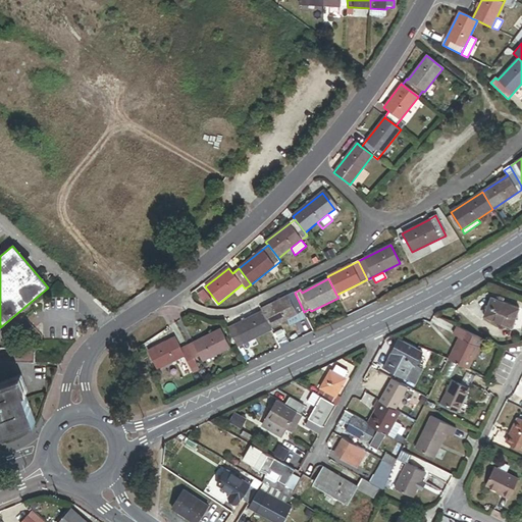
[(304,312),(295,293),(261,310),(262,311),(270,328),(286,320),(299,314),(304,312)]
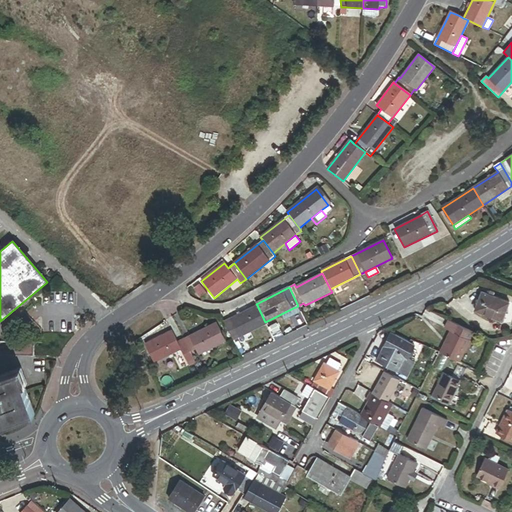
[(482,288),(473,310),(501,321),(508,302),(491,295),(493,292),(482,288)]
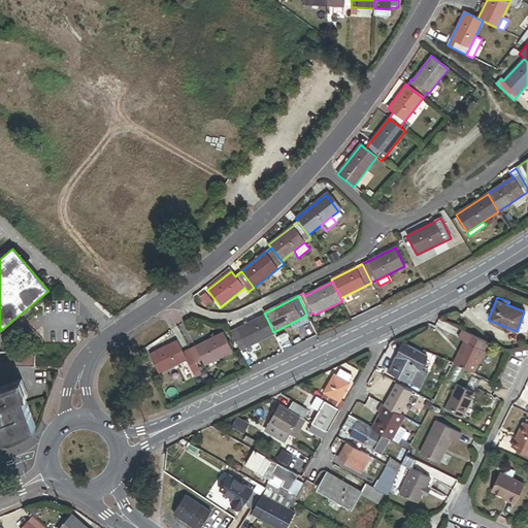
[(265,315),(231,332),(241,352),(274,334),(273,332),(265,315)]
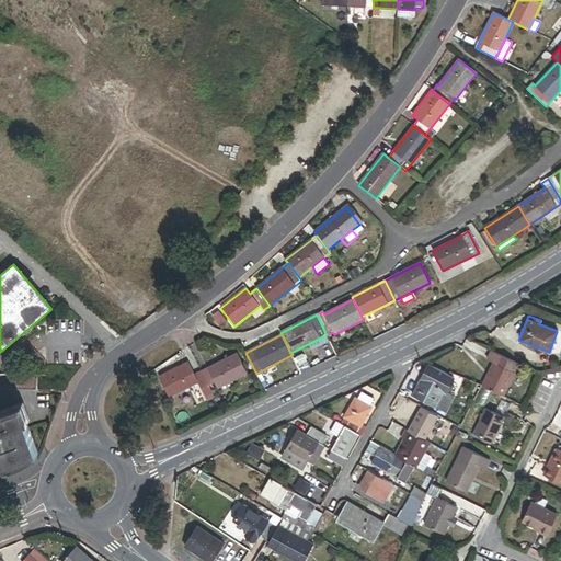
[(321,338),(308,344),(312,351),(325,344),(321,338)]
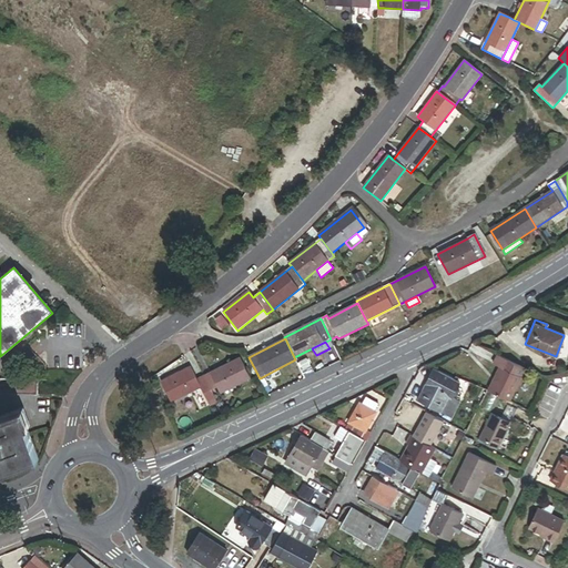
[(494,355),(490,364),(497,367),(513,375),(517,366),(494,355)]
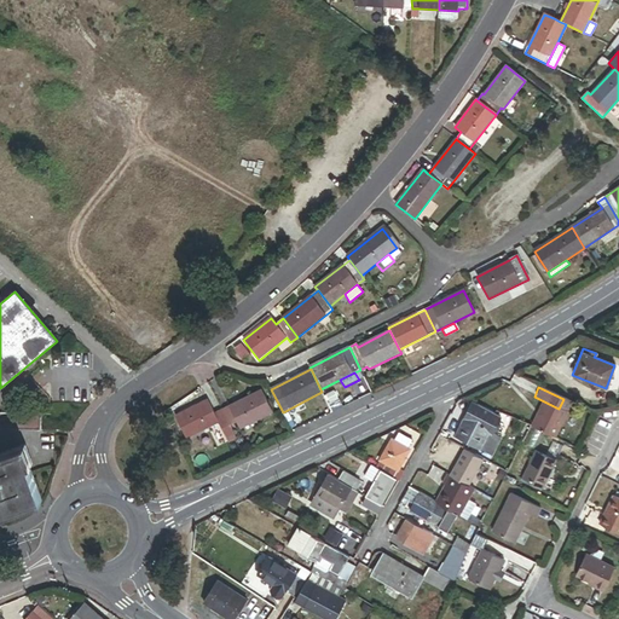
[(260,391),(221,410),(230,426),(237,422),(241,429),(272,412),(260,391)]
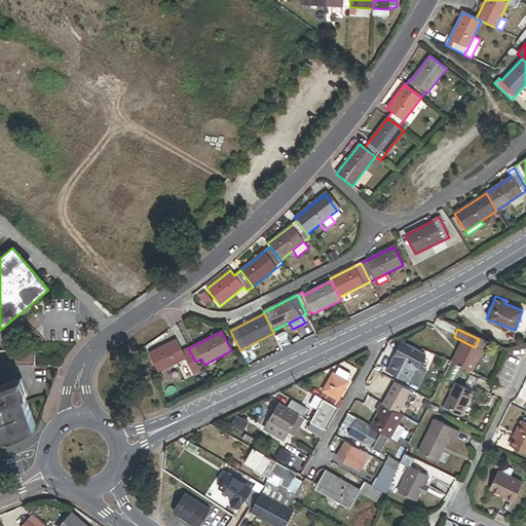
[(195,362),(188,348),(182,351),(176,340),(149,353),(158,373),(186,360),(194,376),(200,373),(195,362)]
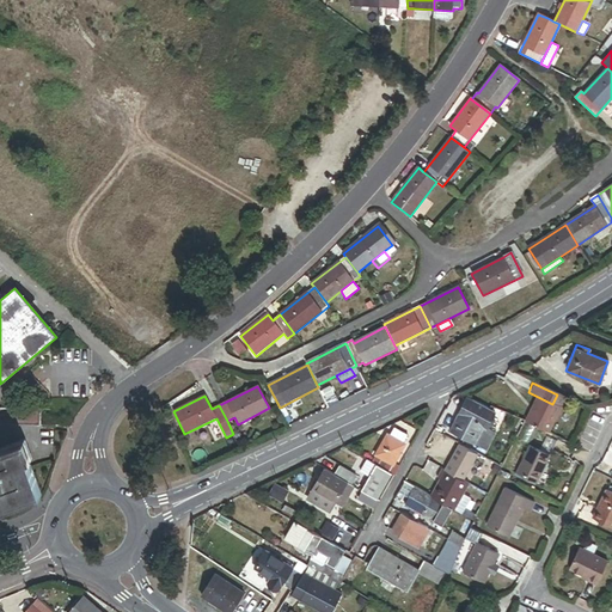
[(522,422),(549,434),(561,408),(552,404),(536,396),(522,422)]
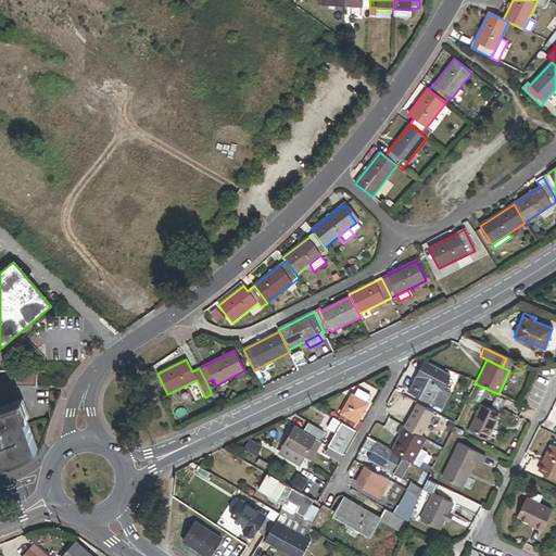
[(424,362),(408,393),(430,404),(438,389),(441,390),(449,375),(424,362)]
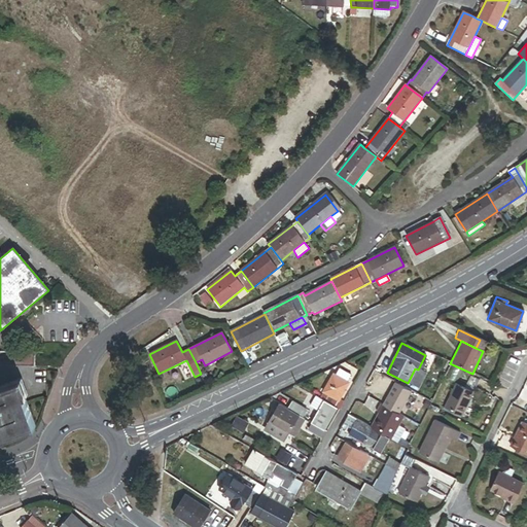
[(36,353),(0,352),(0,366),(35,367),(36,353)]
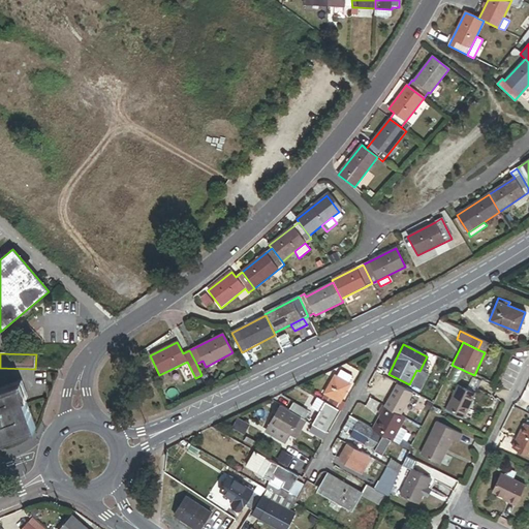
[(340,370),(336,377),(348,384),(352,377),(340,370)]
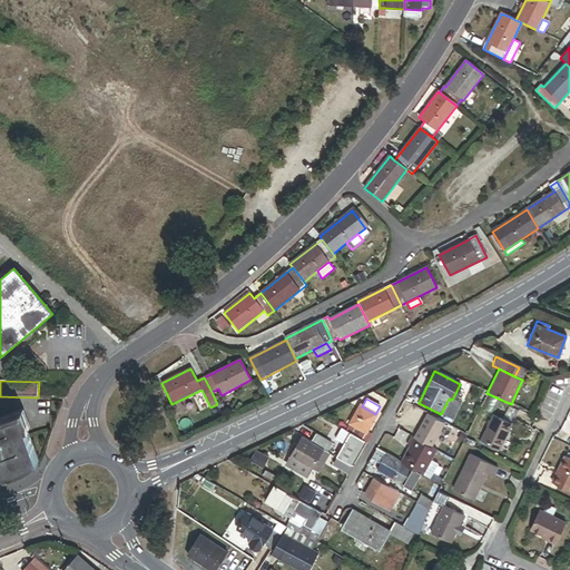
[(366,443),(371,434),(367,433),(377,415),(375,414),(362,406),(360,405),(350,423),(351,424),(346,431),(351,434),(365,442),(366,443)]
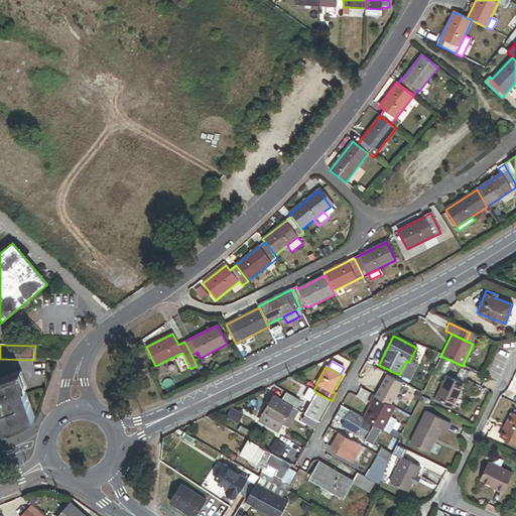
[(427,386),(431,389),(437,377),(433,374),(427,386)]
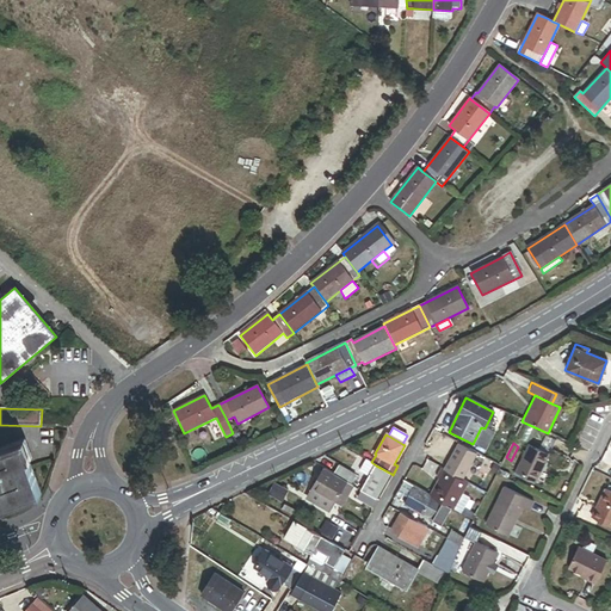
[(23,444),(0,451),(0,506),(39,492),(23,444)]
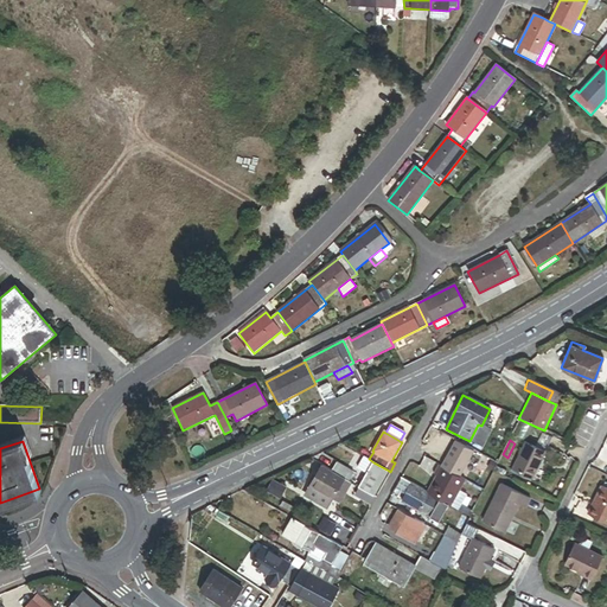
[(474,452),(454,441),(440,467),(460,478),(474,452)]
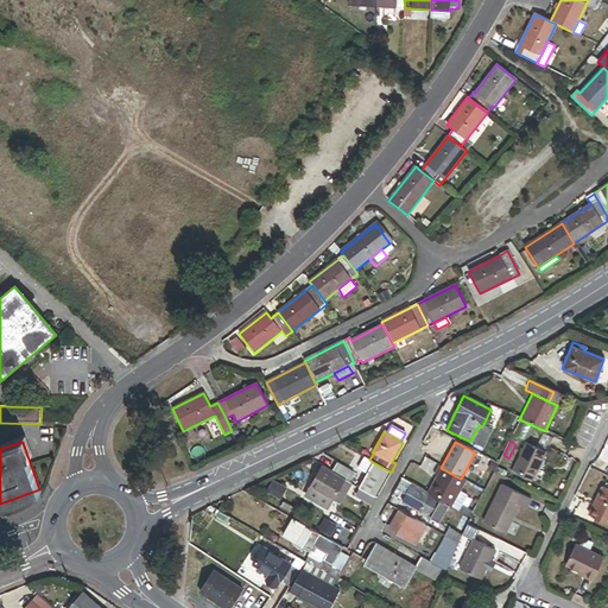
[(511,470),(532,481),(545,454),(524,443),(511,470)]
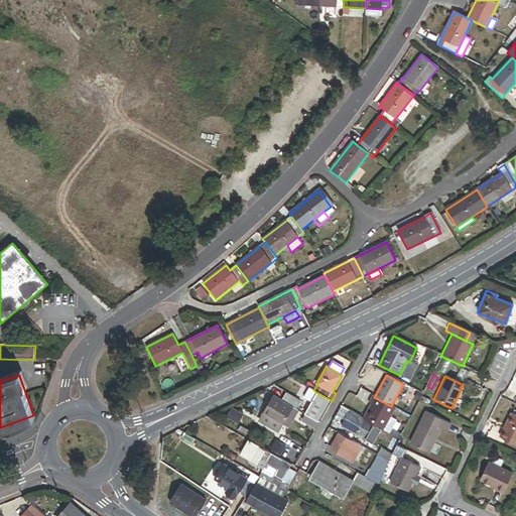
[(313,390),(309,388),(303,399),(311,403),(317,393),(313,390)]
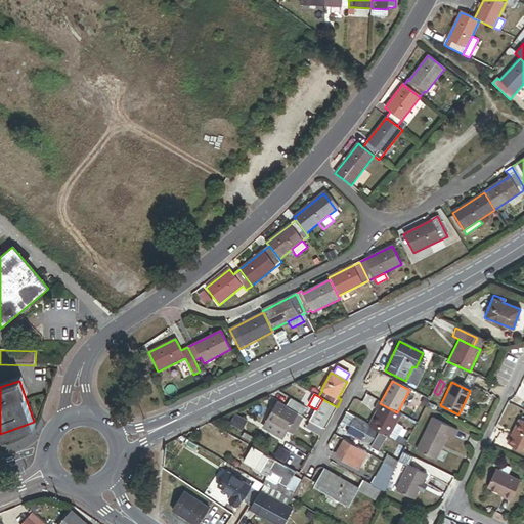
[(336,406),(322,399),(316,409),(309,421),(322,429),(336,406)]
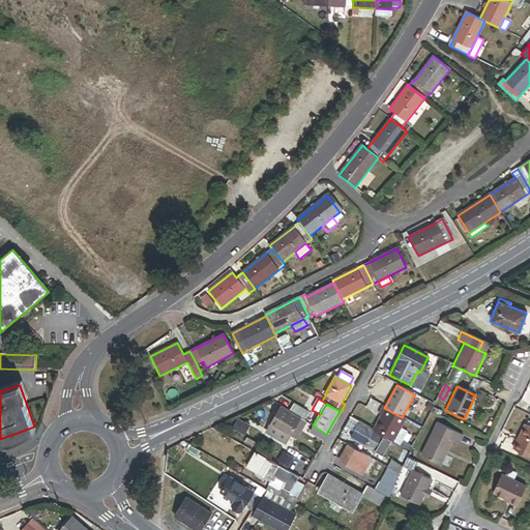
[(424,411),(429,414),(433,406),(428,404),(424,411)]
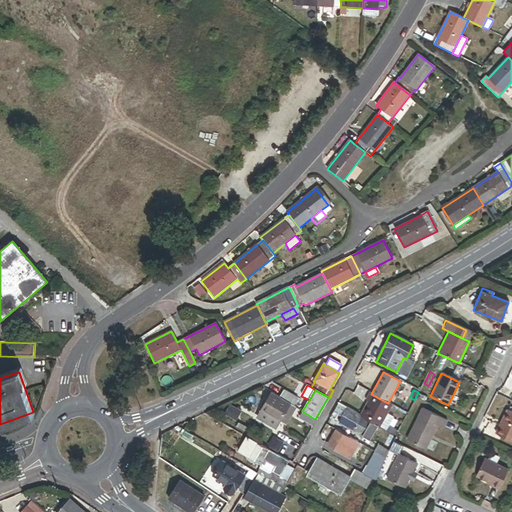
[(290,403),(293,405),(297,398),(283,391),(279,397),(290,403)]
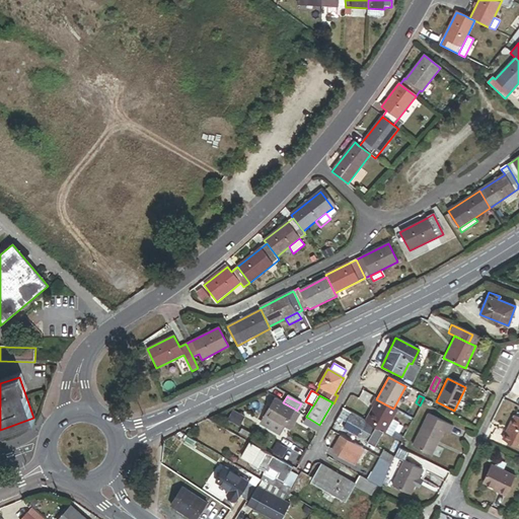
[(385,433),(397,412),(393,409),(376,399),(374,397),(369,405),(372,408),(364,421),(382,431),(385,433)]
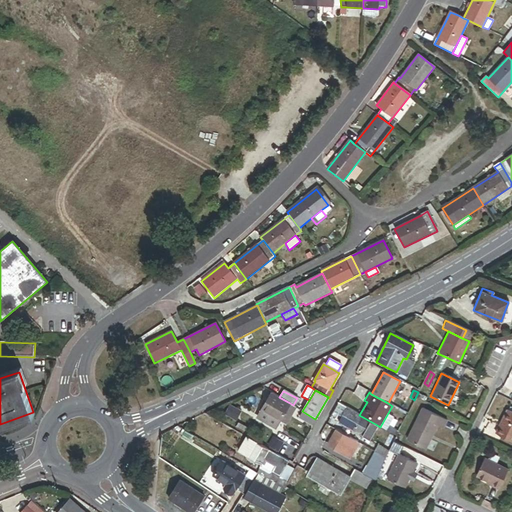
[(279,397),(275,395),(272,399),(268,397),(261,410),(280,421),(290,403),(279,397)]
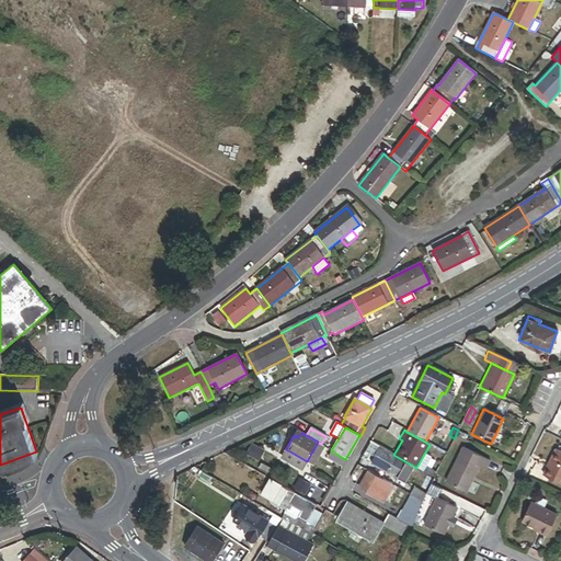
[(379,447),(370,443),(364,453),(374,458),(379,447)]
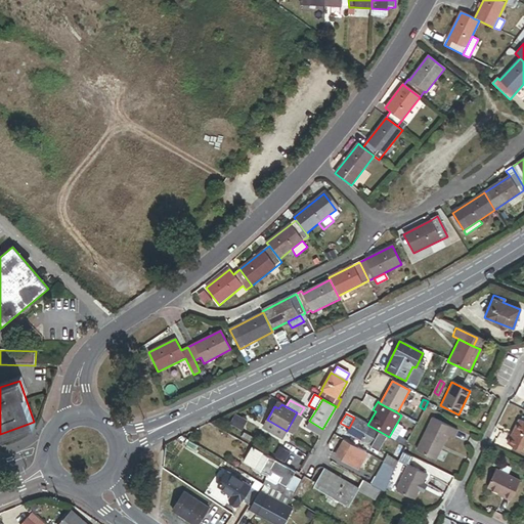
[(367,425),(354,418),(349,428),(346,433),(349,434),(378,450),(386,435),(367,425)]
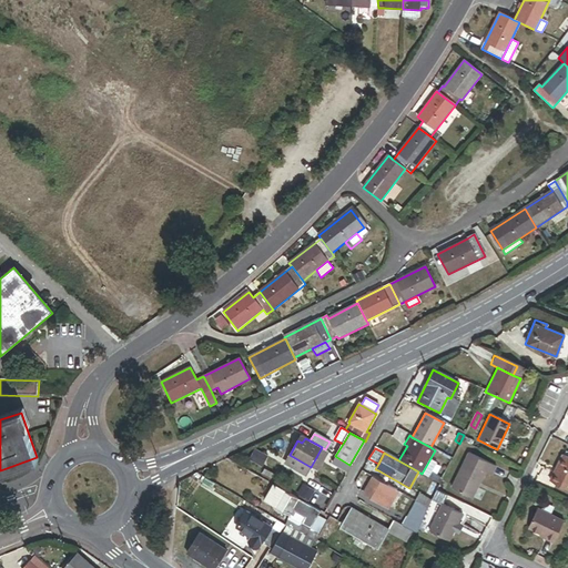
[(567,455),(563,453),(549,479),(567,488),(567,455)]
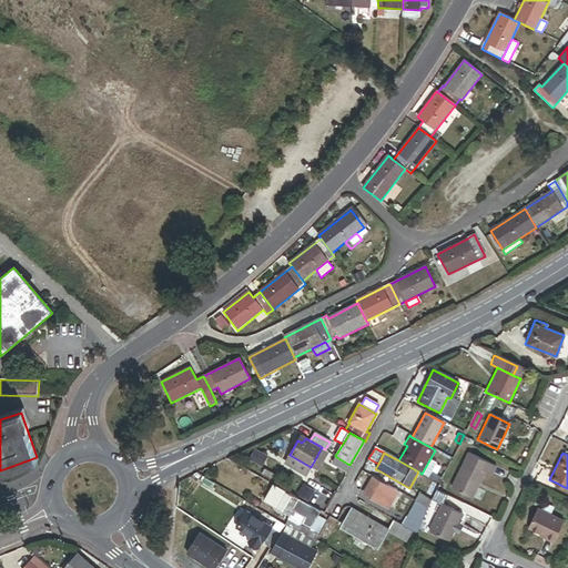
[(495,467),(466,454),(449,489),(472,499),(484,474),(490,477),(495,467)]
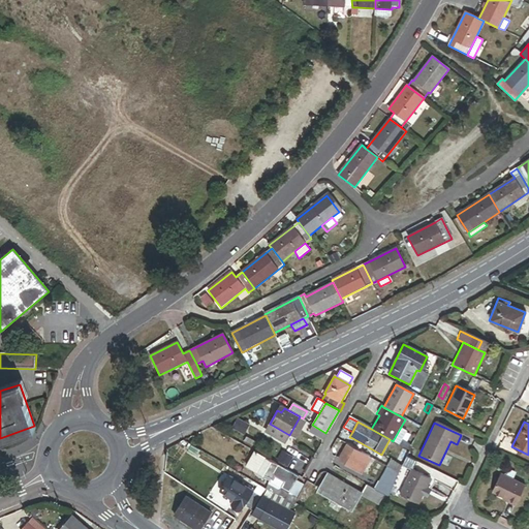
[(289,435),(270,424),(267,429),(268,433),(282,441),(286,440),(289,435)]
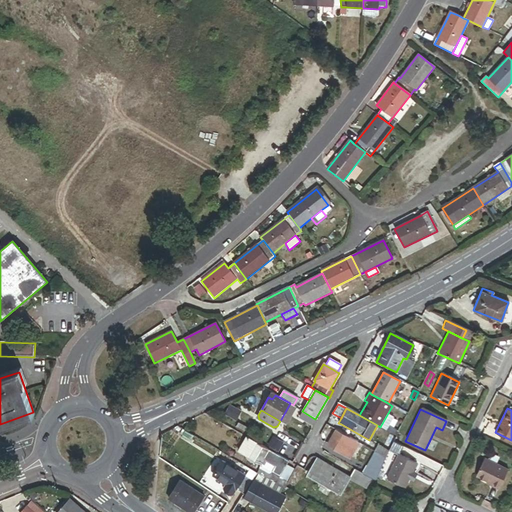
[(233,420),(238,423),(246,428),(252,418),(238,411),(233,420)]
